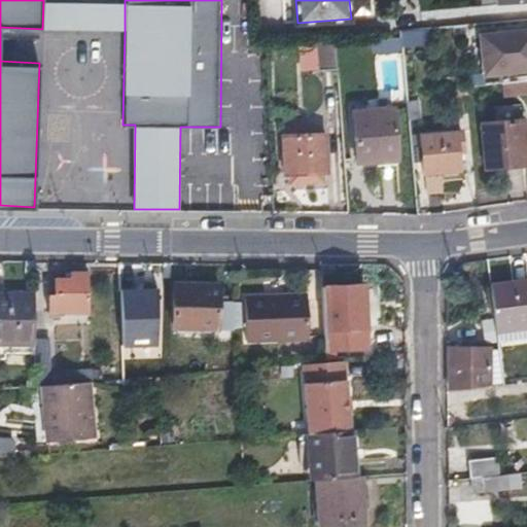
[(125,30),(125,3),(43,1),(42,29),(125,30)]
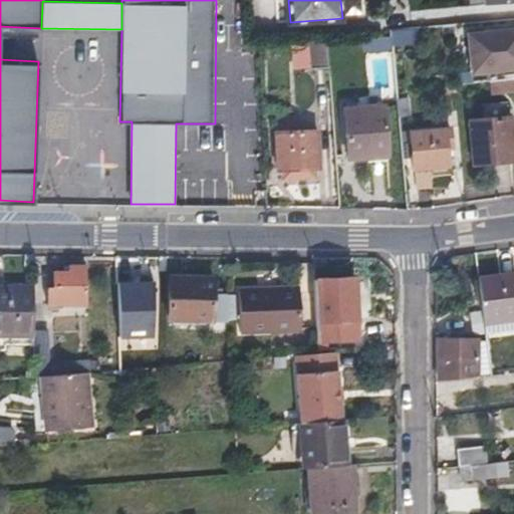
[(513,29),(479,33),(481,51),(483,69),(513,66),(513,29)]
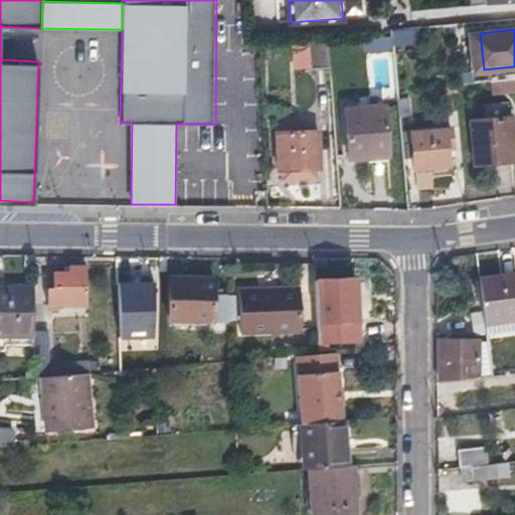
[(391,33),(377,34),(364,35),(365,48),(392,46),(391,33)]
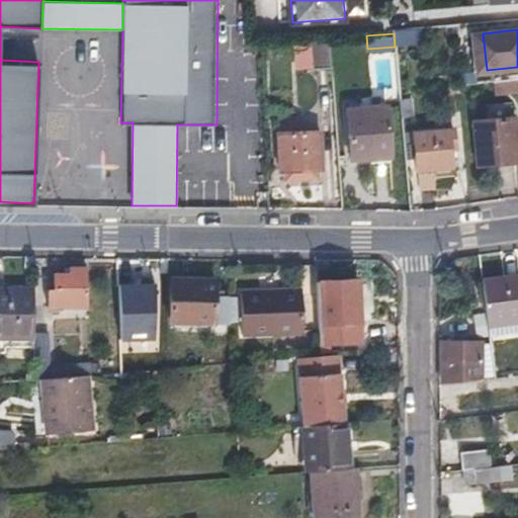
[(329,38),(321,39),(313,39),(315,68),(332,66),(329,38)]
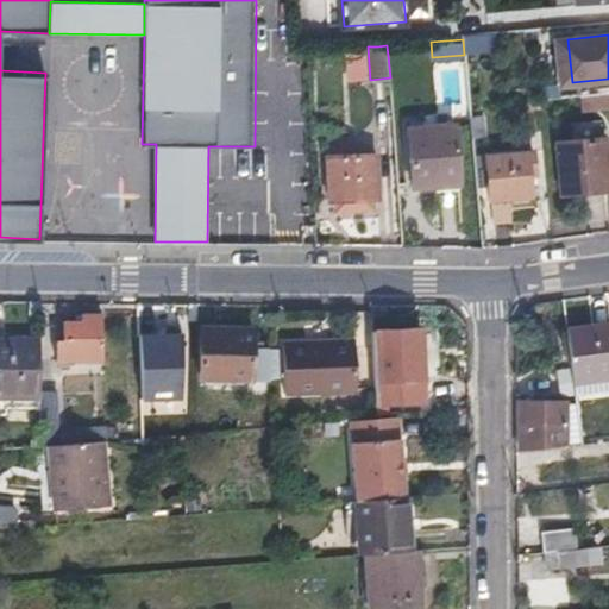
[(608,93),(581,95),(582,112),(608,110),(608,93)]
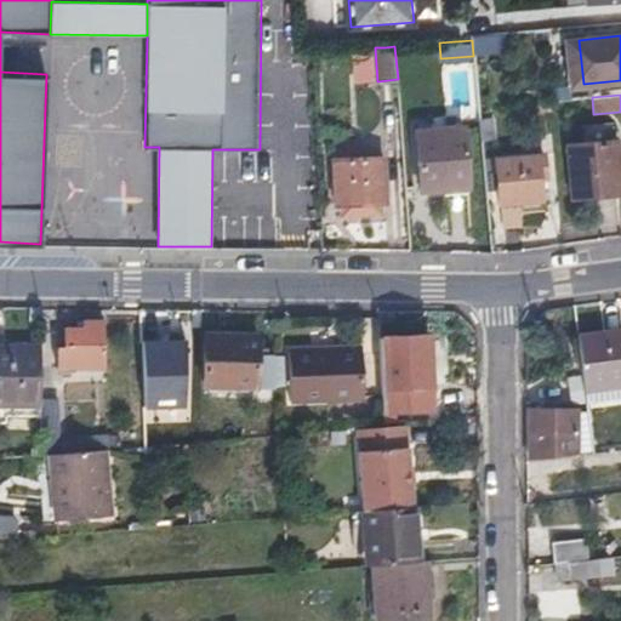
[(419,188),(432,187),(445,186),(444,178),(466,177),(462,125),(415,130),(419,188)]
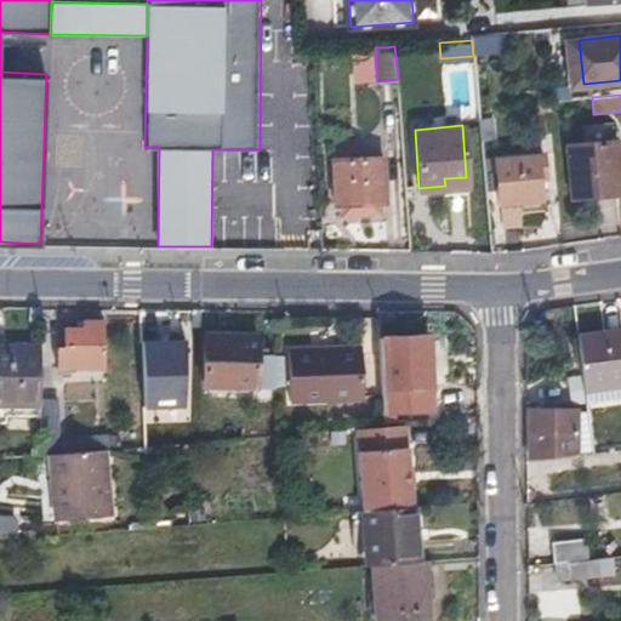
[(334,140),(335,158),(359,157),(358,138),(334,140)]
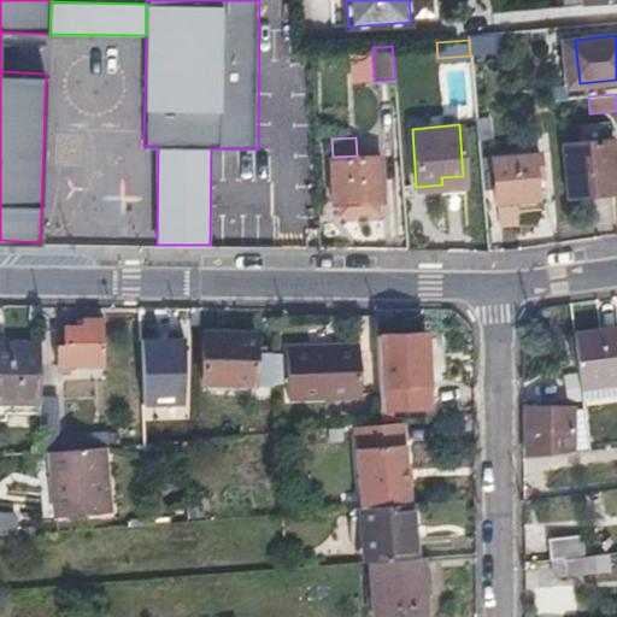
[(564,147),(566,171),(570,197),(616,191),(616,189),(612,142),(564,147)]
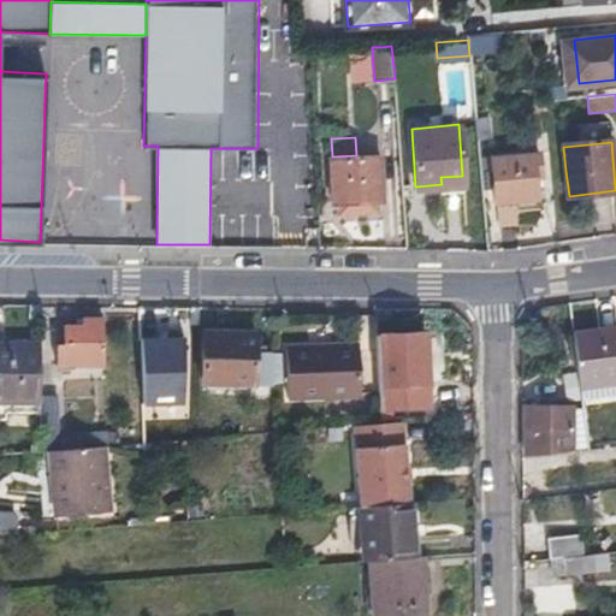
[(538,196),(537,185),(535,173),(542,172),(540,152),(491,157),(496,201),(538,196)]
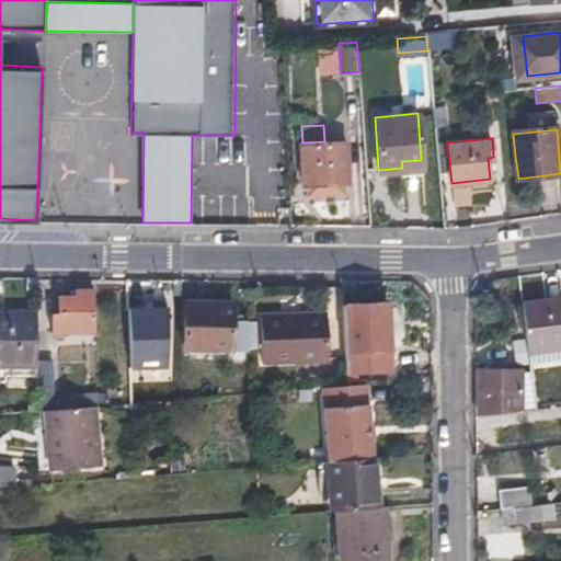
[(302,142),(304,163),(305,184),(348,182),(346,141),(324,141),(302,142)]
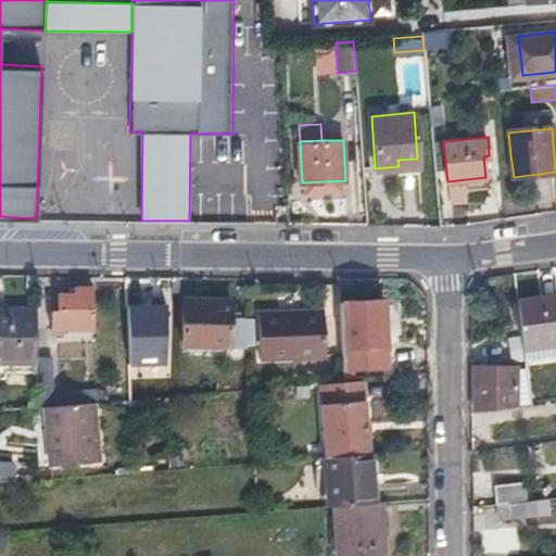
[(60,312),(57,312),(52,312),(53,330),(92,331),(91,287),(74,287),(73,294),(60,294),(60,312)]
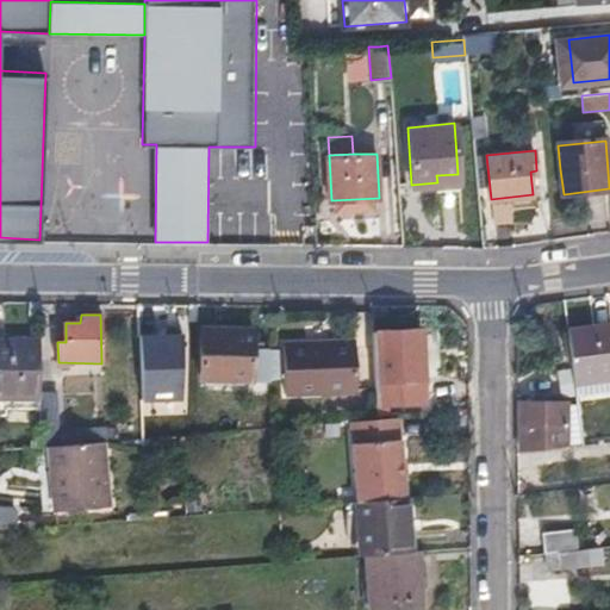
[(576,397),(598,393),(609,391),(609,327),(567,332),(576,397)]
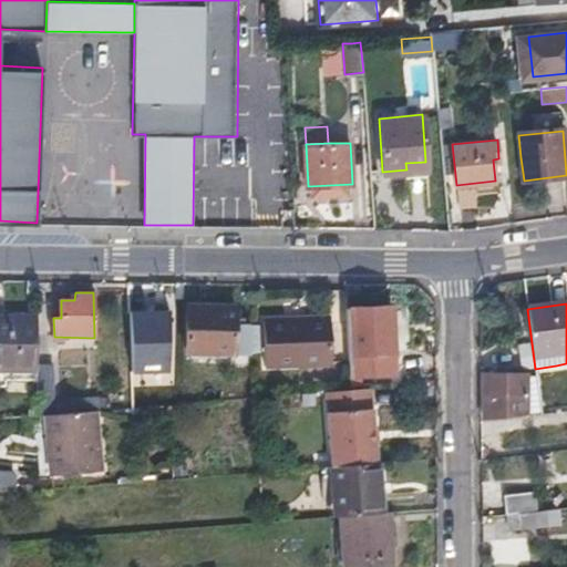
[(250,326),(241,326),(234,325),(234,309),(189,308),(187,354),(247,357),(250,326)]
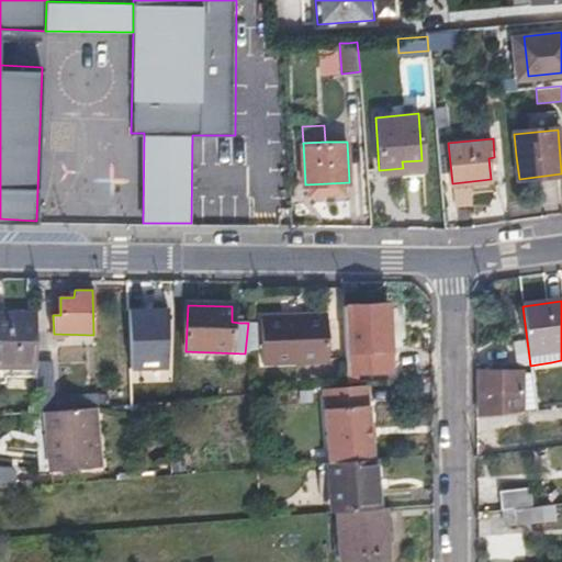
[(167,306),(128,307),(130,371),(168,370),(167,306)]
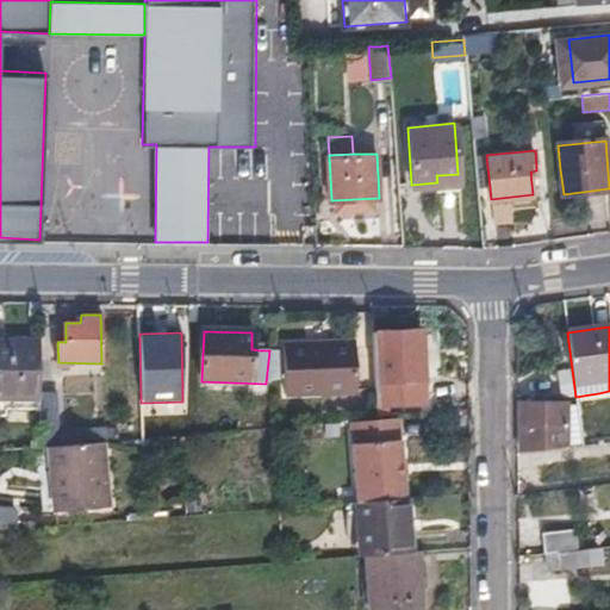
[(428,332),(404,335),(380,336),(383,375),(383,388),(431,385),(429,336),(428,332)]
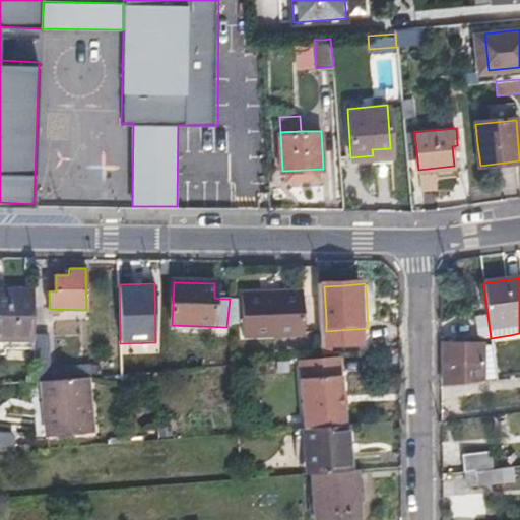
[(317,287),(319,321),(326,320),(324,286),(317,287)]
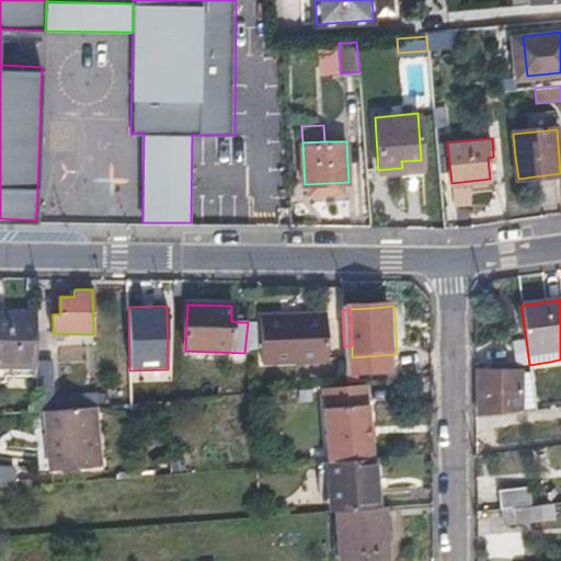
[(0,369),(39,369),(39,363),(38,313),(0,313),(0,369)]
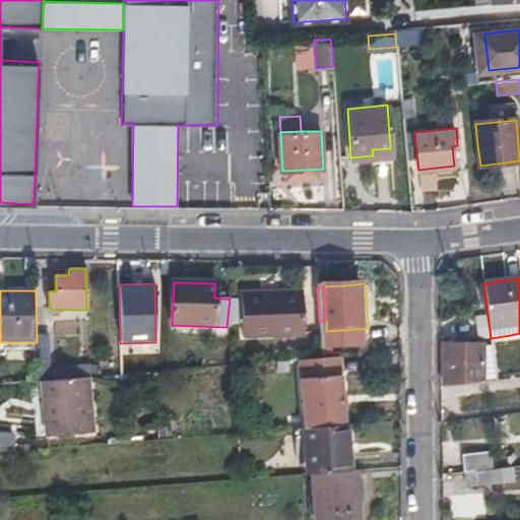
[(233,316),(238,316),(243,315),(244,340),(304,339),(303,297),(233,298),(233,316)]
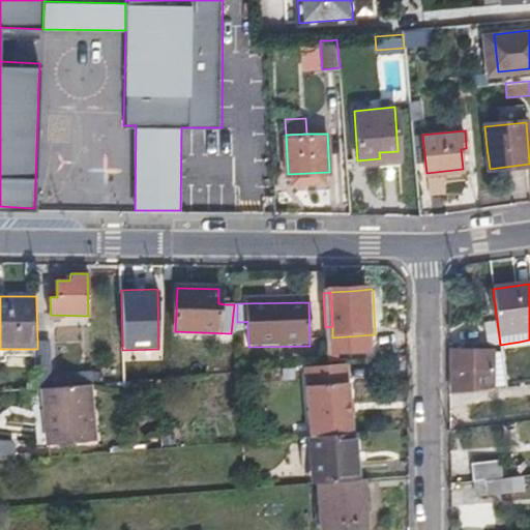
[(45,343),(37,343),(37,349),(37,390),(46,390),(51,389),(50,376),(49,347),(45,347),(45,343)]
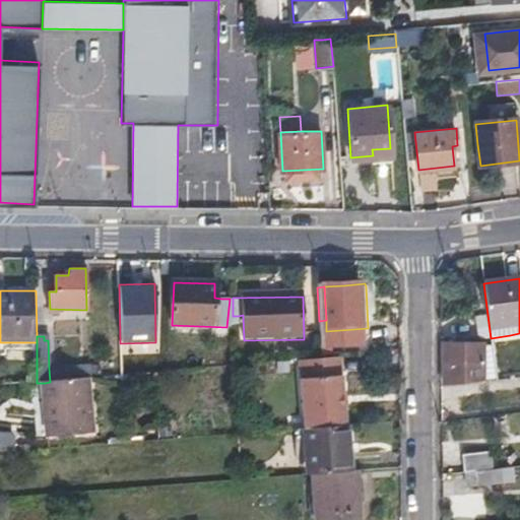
[(340,359),(363,358),(361,342),(339,343),(340,359)]
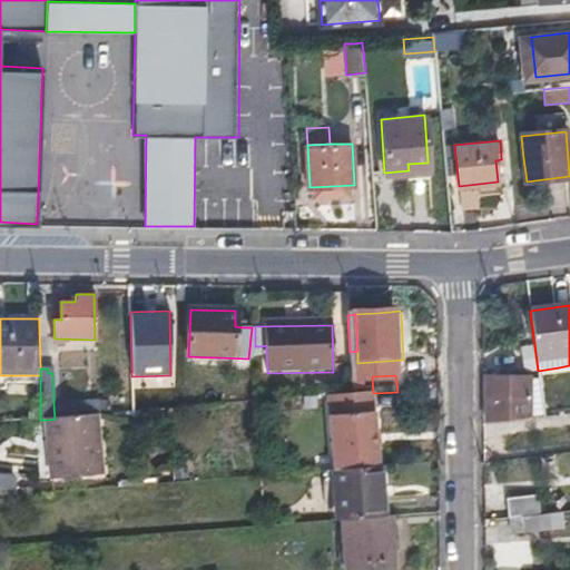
[(351,379),(352,395),(373,393),(372,376),(351,379)]
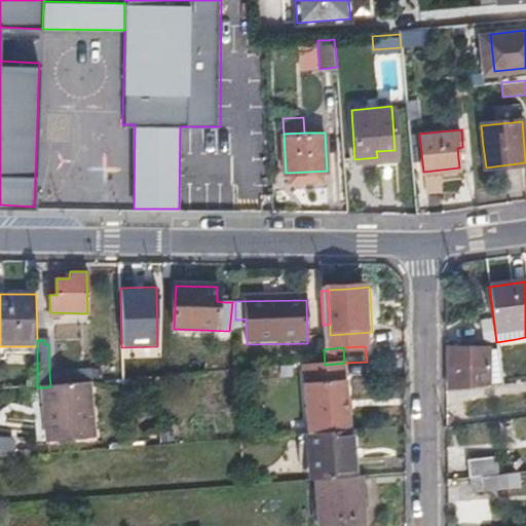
[(490,350),(470,349),(450,349),(450,375),(463,375),(462,390),(489,387),(490,350)]
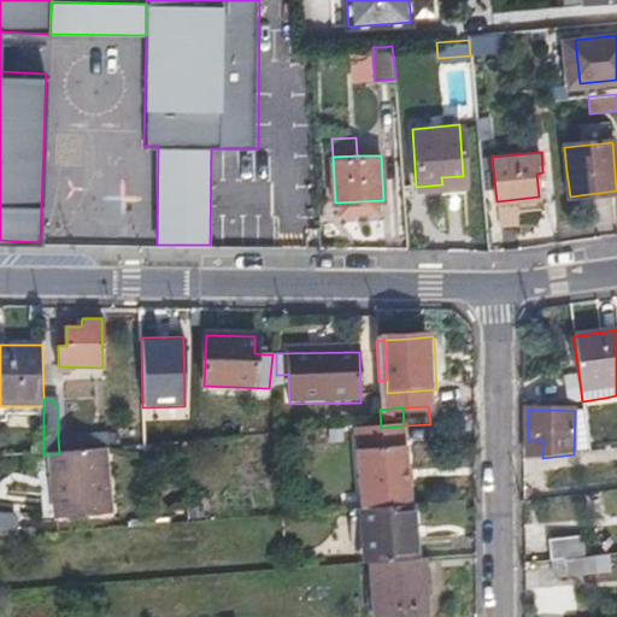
[(363,509),(411,505),(404,430),(357,435),(363,509)]
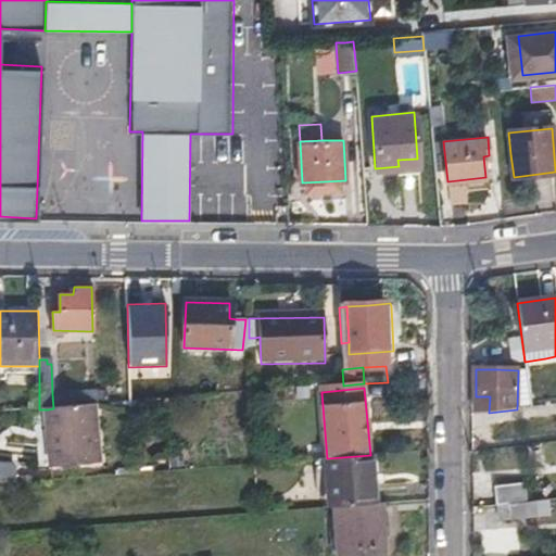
[(99,404),(99,393),(52,394),(53,408),(96,405),(99,404)]
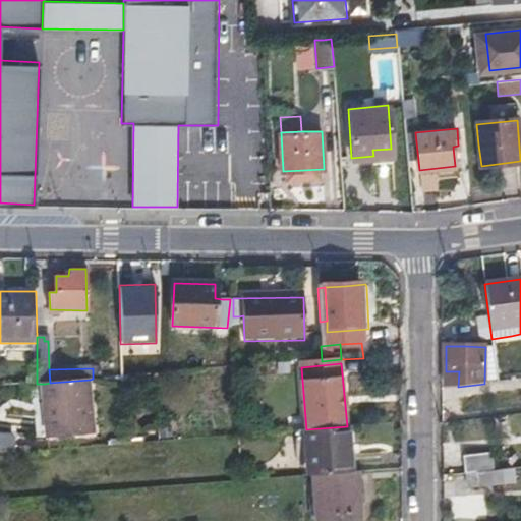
[(459,371),(446,371),(446,389),(458,387),(459,371)]
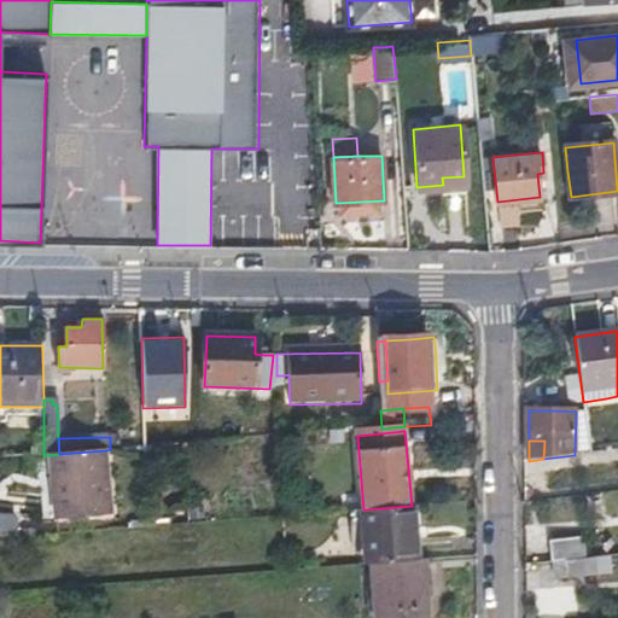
[(106,450),(59,454),(53,455),(53,481),(60,481),(62,518),(111,516),(106,450)]
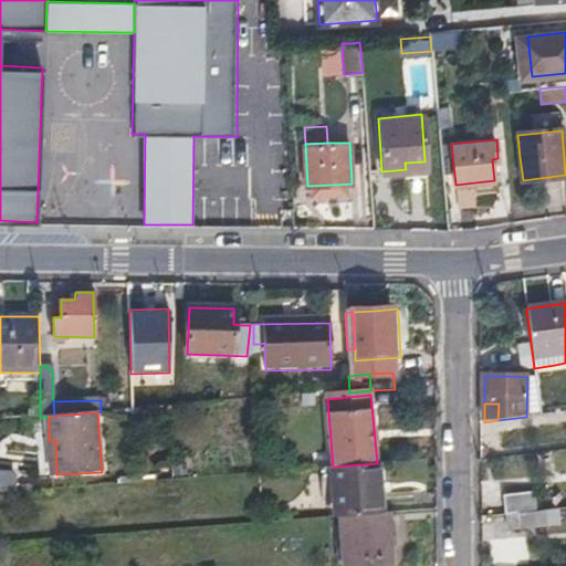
[(337,516),(385,513),(381,463),(377,463),(333,467),(327,467),(332,517),(337,516)]
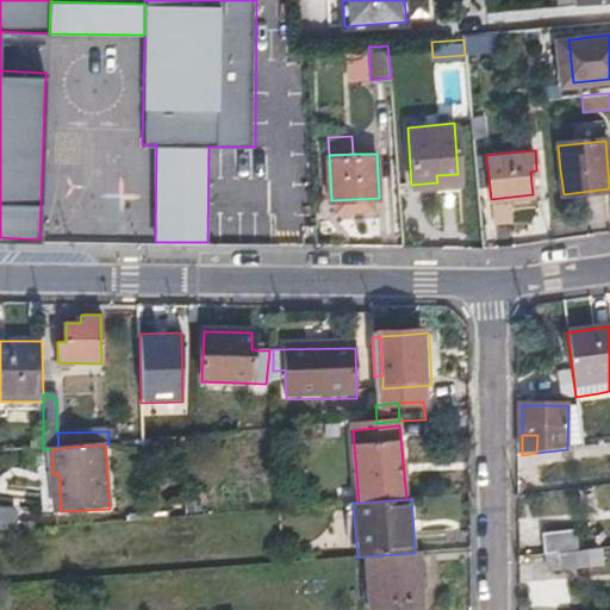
[(0,502),(0,528),(11,529),(13,504),(0,502)]
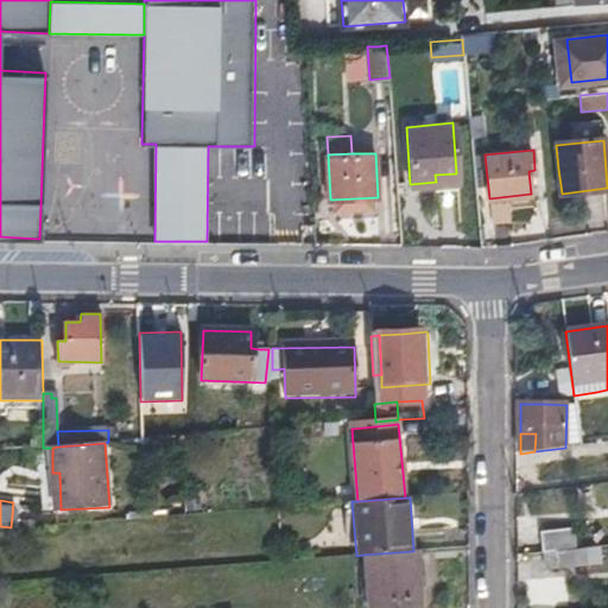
[(540,553),(574,550),(571,529),(539,533),(540,553)]
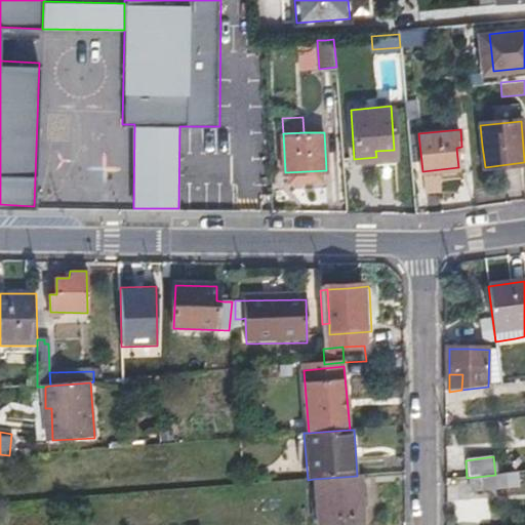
[(497,491),(495,475),(467,478),(469,494),(497,491)]
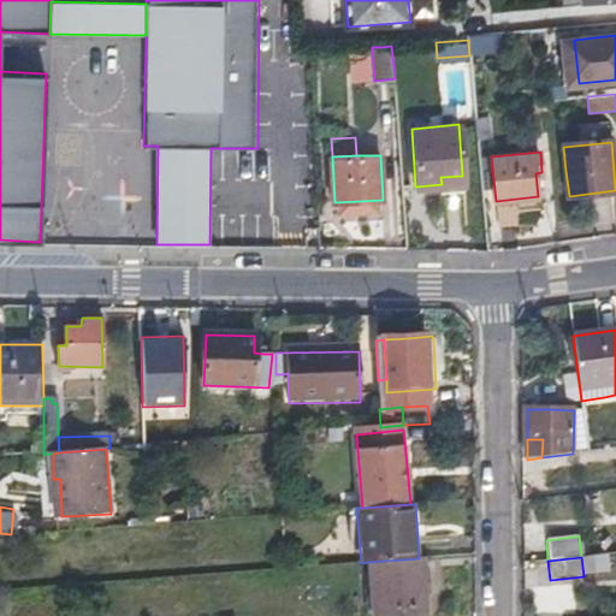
[(426,615),(421,558),(419,558),(367,562),(372,615),(426,615)]
